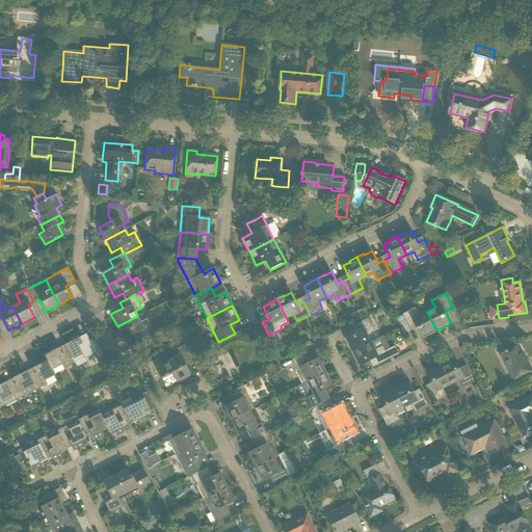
[(436,330),(427,312),(420,315),(416,308),(403,314),(411,330),(410,327),(416,324),(422,337),(435,329),(436,330)]
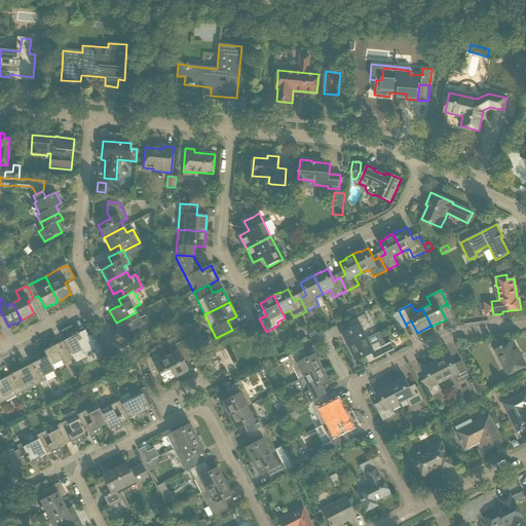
[(354,307),(359,314),(364,312),(361,305),(354,307)]
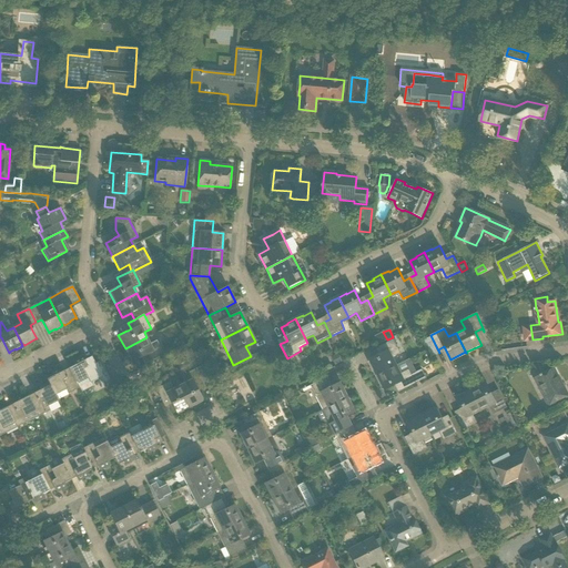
[(146,337),(125,348),(132,362),(141,357),(144,364),(164,354),(156,341),(150,344),(146,337)]
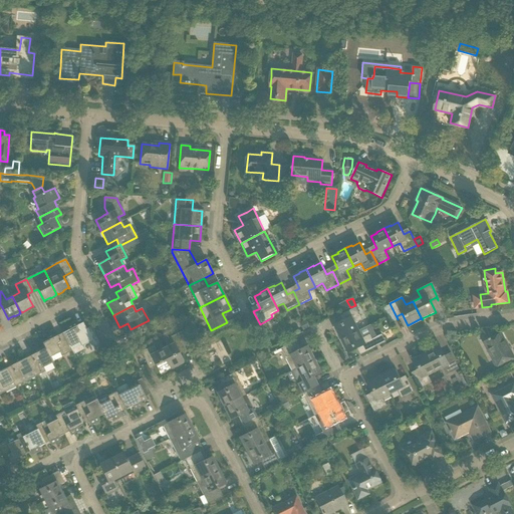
[(340,339),(358,330),(355,323),(362,319),(356,307),(340,315),(343,314),(346,320),(334,325),(341,338),(340,339)]
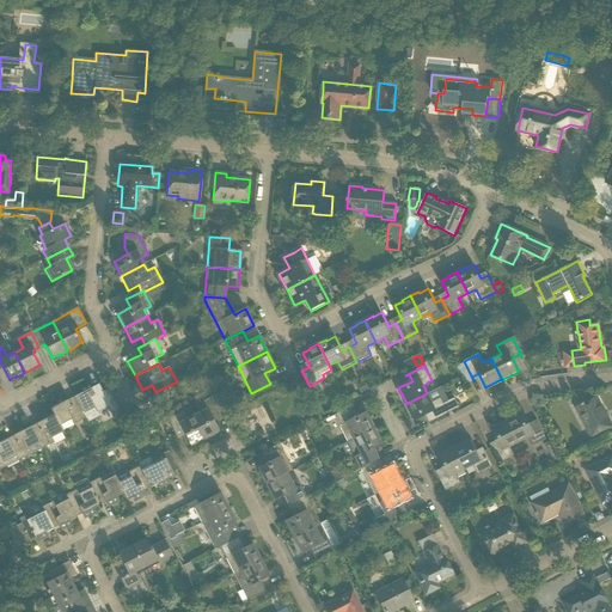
[(112,412),(117,410),(106,389),(102,391),(98,384),(92,387),(90,383),(79,389),(81,393),(74,396),(85,418),(87,422),(99,416),(97,412),(109,407),(112,412)]
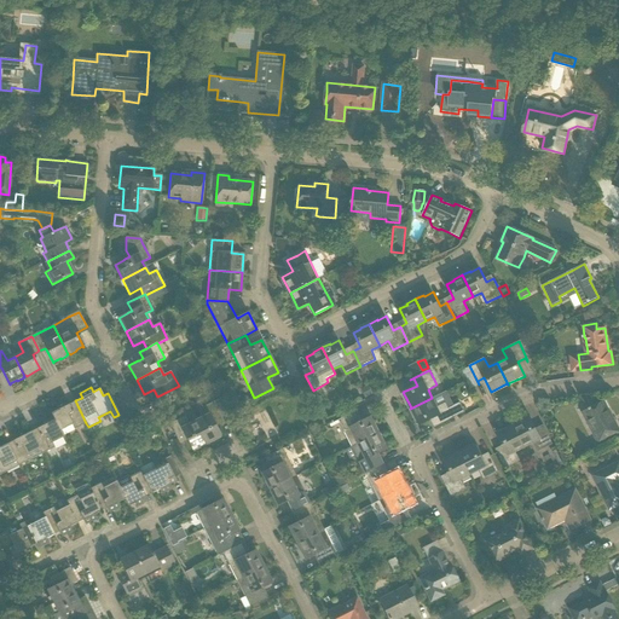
[(432,398),(410,409),(411,410),(412,409),(420,426),(431,420),(434,418),(438,424),(434,427),(453,417),(449,408),(447,406),(446,403),(437,408),(432,398)]
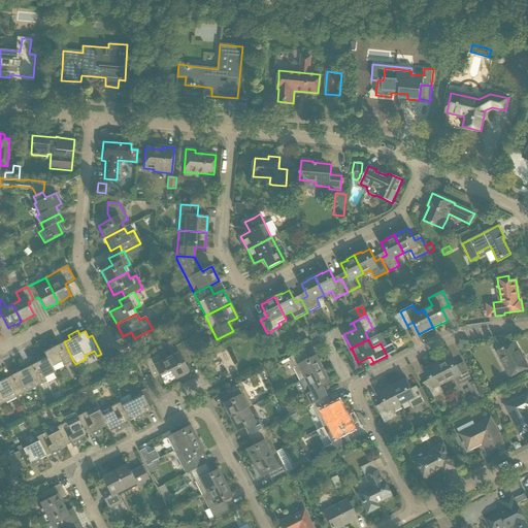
[(43,353),(46,358),(52,367),(62,362),(63,366),(73,361),(64,341),(59,344),(57,340),(47,345),(50,350),(43,353)]
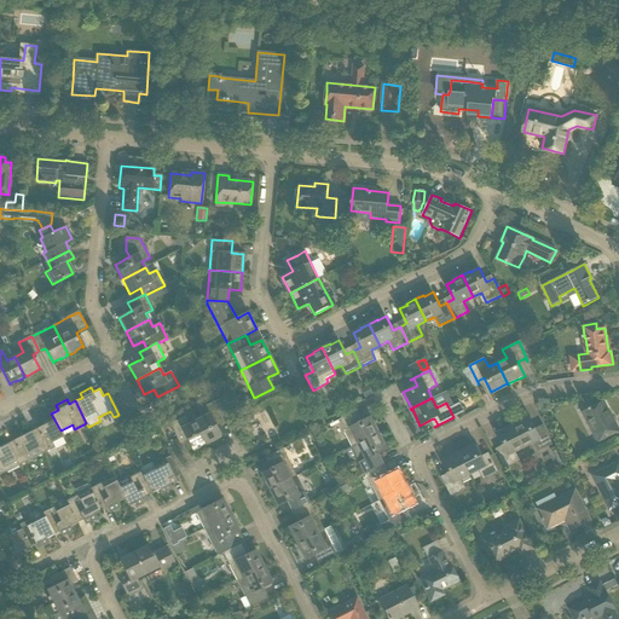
[(202,417),(195,421),(207,444),(221,437),(217,426),(224,422),(213,403),(198,410),(202,417)]
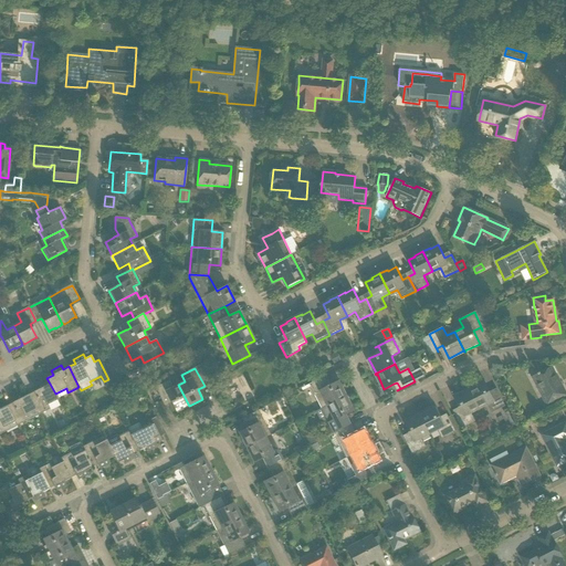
[(420,368),(413,371),(418,380),(425,376),(420,368)]
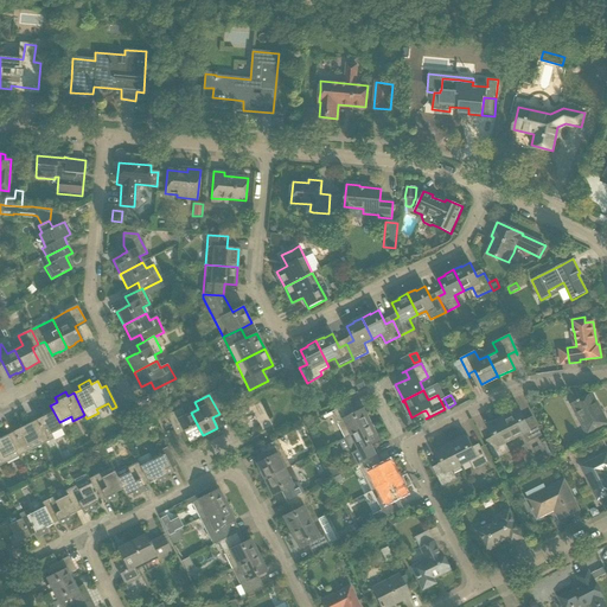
[(573,404),(579,415),(585,427),(582,428),(586,435),(605,426),(601,419),(604,417),(592,395),(573,404)]
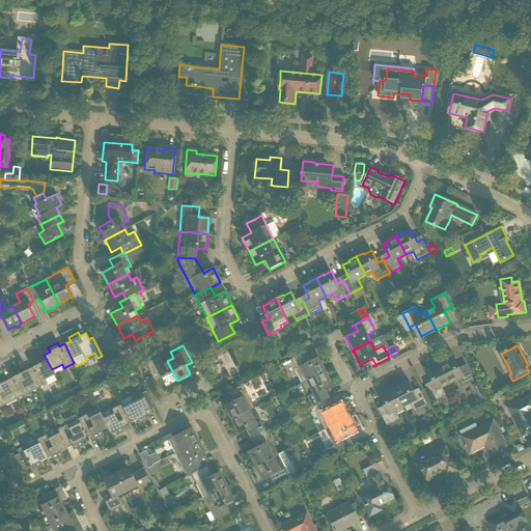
[(205,357),(202,350),(194,354),(198,360),(205,357)]
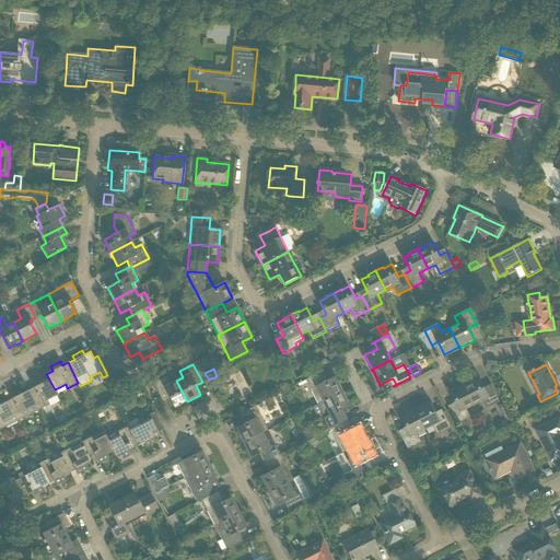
[(323,371),(306,380),(312,389),(319,404),(342,392),(342,391),(343,391),(340,384),(339,384),(335,377),(328,381),(323,371)]
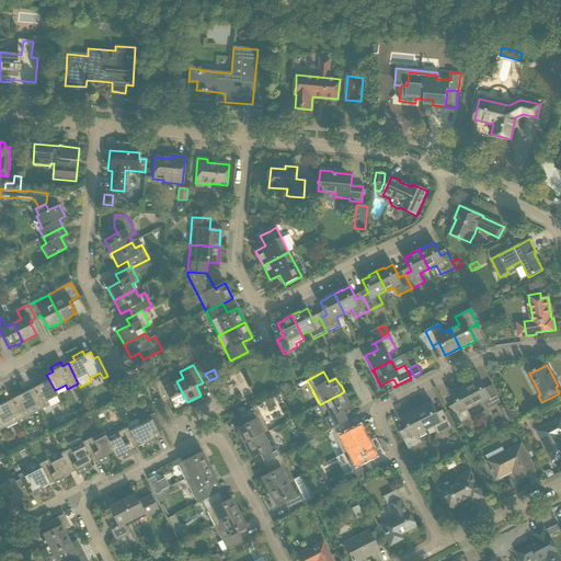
[(187,402),(176,381),(171,385),(168,377),(153,385),(163,403),(170,400),(174,409),(187,402)]
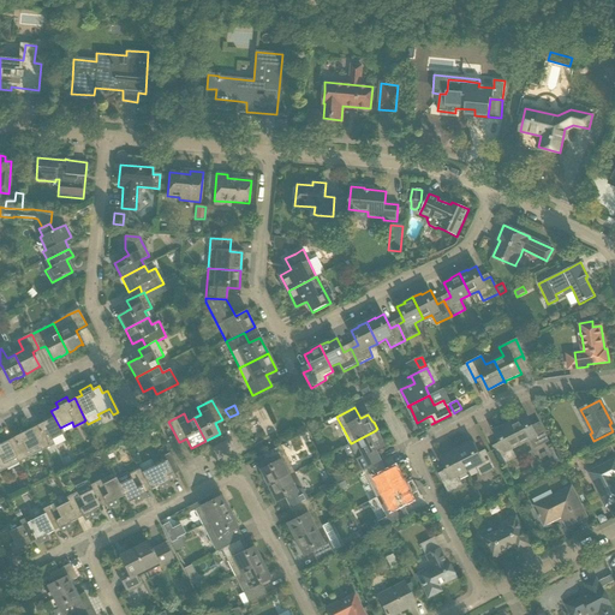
[(36,425),(31,429),(42,451),(54,445),(52,440),(64,434),(60,428),(54,417),(47,421),(45,416),(34,422),(36,425)]
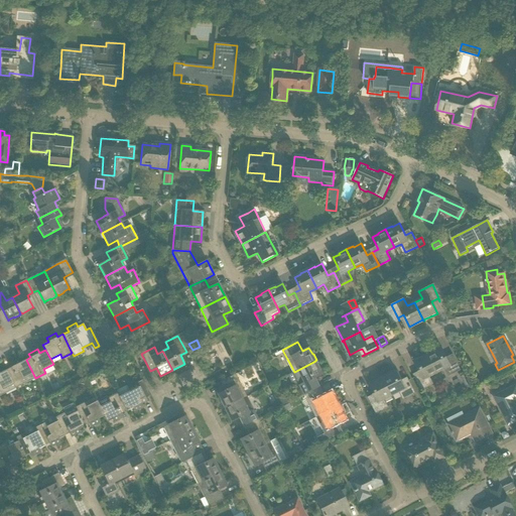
[(442,349),(428,356),(437,373),(444,369),(448,377),(461,370),(458,363),(453,354),(453,355),(454,358),(448,361),(446,358),(442,349)]
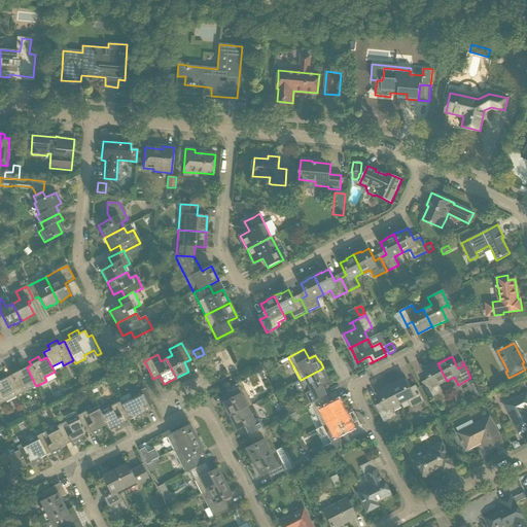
[(422,382),(426,391),(430,398),(443,392),(438,385),(447,381),(437,363),(423,371),(428,379),(429,382),(424,385),(422,382)]
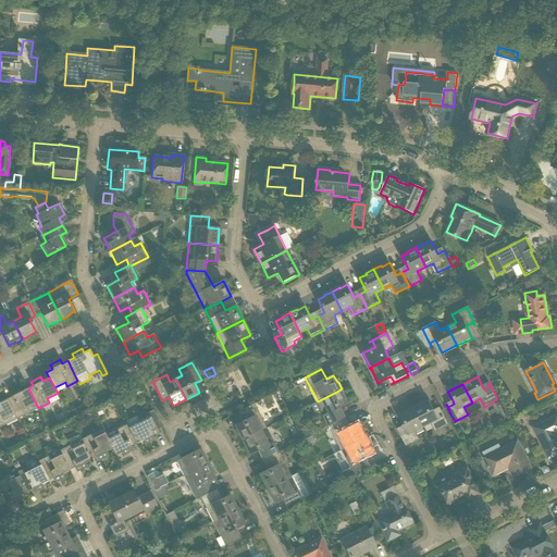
[(12,396),(7,399),(16,419),(27,413),(38,408),(36,404),(28,388),(22,392),(20,387),(14,391),(10,392),(12,396)]
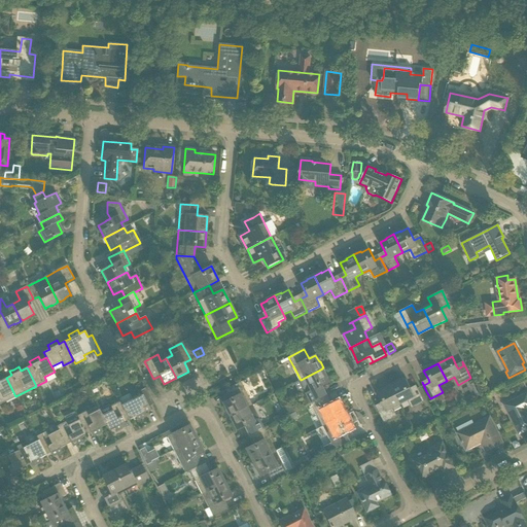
[(322,369),(301,380),(312,403),(327,395),(323,386),(329,383),(326,377),(327,377),(324,370),(323,371),(322,369)]
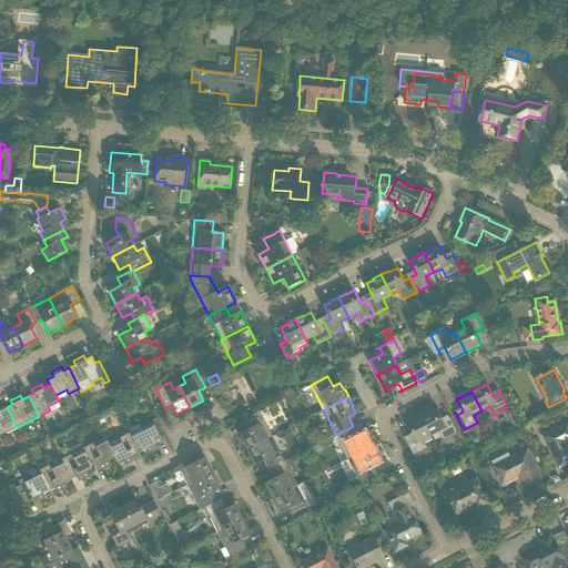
[(0,435),(17,427),(7,407),(0,409),(0,435)]
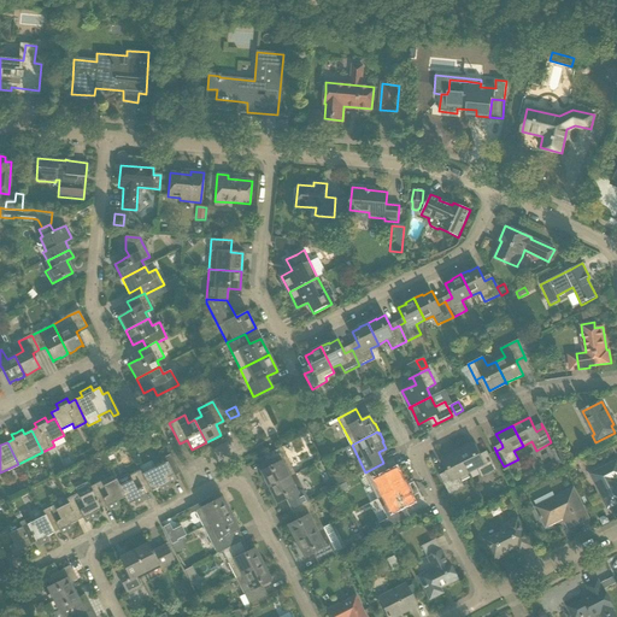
[(475,445),(458,452),(469,474),(477,469),(482,477),(497,470),(493,462),(487,451),(488,454),(482,458),(480,454),(475,445)]
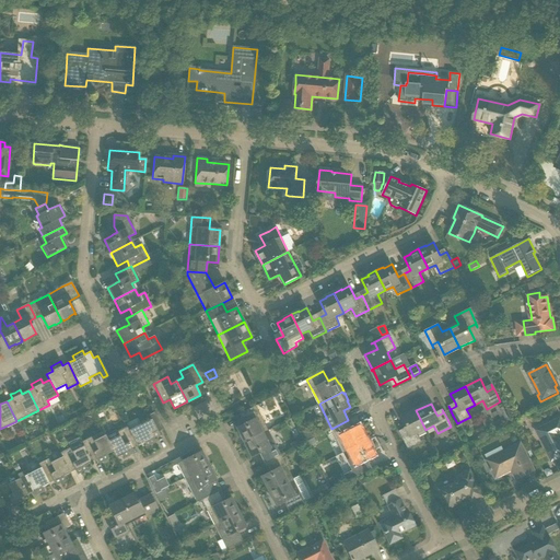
[(236,428),(244,443),(268,430),(256,406),(240,415),(244,424),(236,428)]
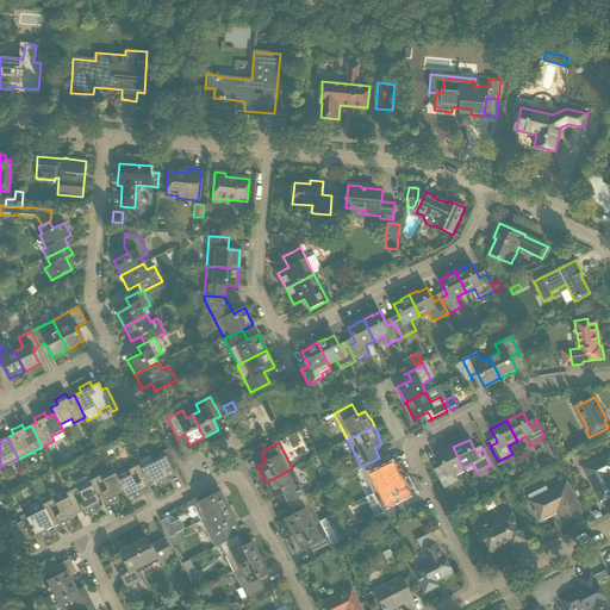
[(435,470),(444,489),(455,484),(459,481),(455,472),(464,468),(453,447),(436,455),(442,466),(443,470),(437,473),(435,470)]
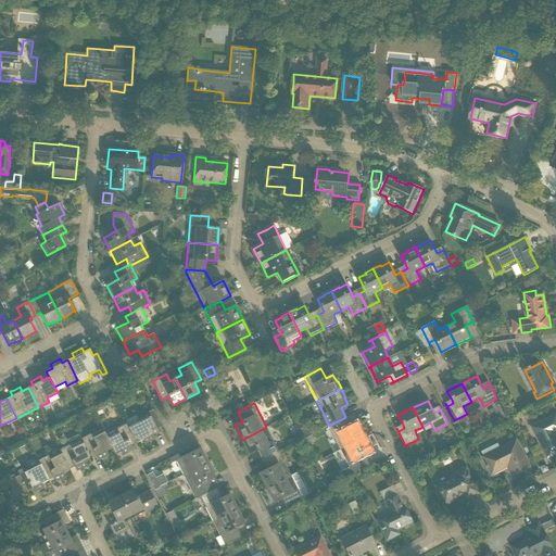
[(139,422),(128,428),(137,443),(143,440),(146,444),(154,439),(153,436),(159,432),(158,430),(162,427),(153,409),(137,418),(139,422)]
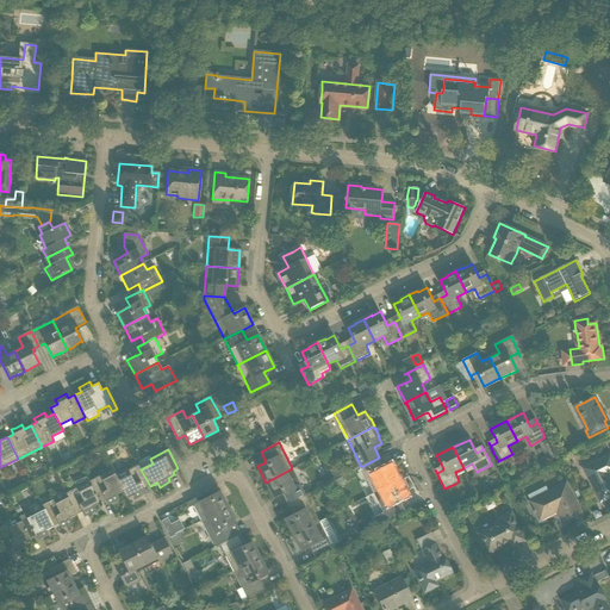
[(590,481),(596,493),(601,504),(609,498),(609,475),(609,474),(609,456),(587,468),(592,479),(590,481)]
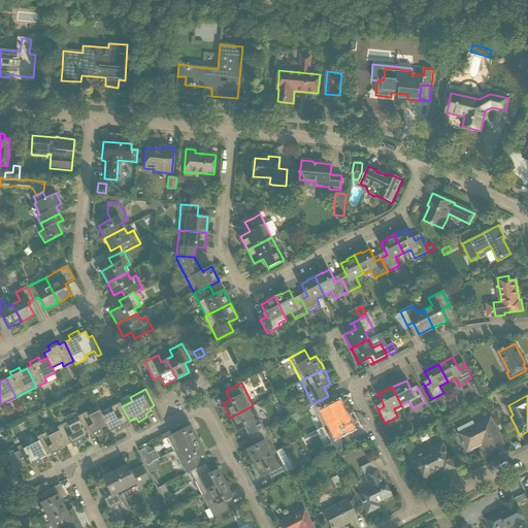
[(328,396),(312,404),(325,427),(330,425),(347,416),(347,415),(348,414),(344,407),(343,408),(339,402),(333,405),(330,398),(328,396)]
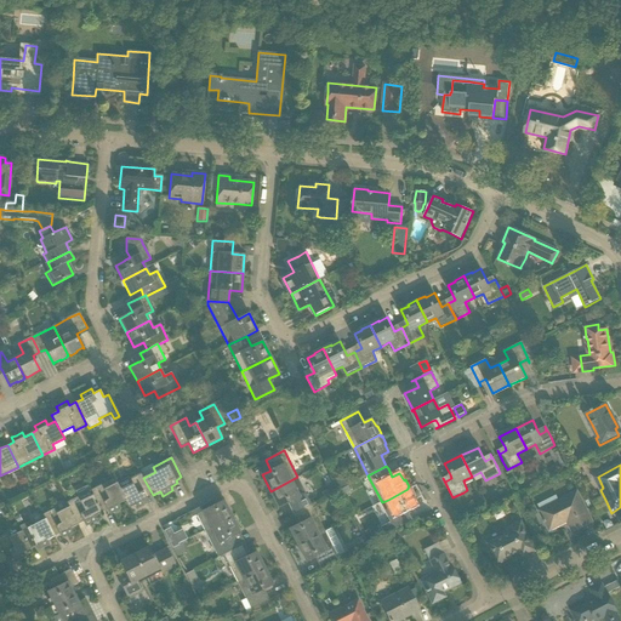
[(118,483),(117,483),(117,484),(125,501),(129,507),(136,503),(138,508),(149,502),(147,499),(153,495),(143,478),(141,473),(130,479),(129,477),(118,483)]
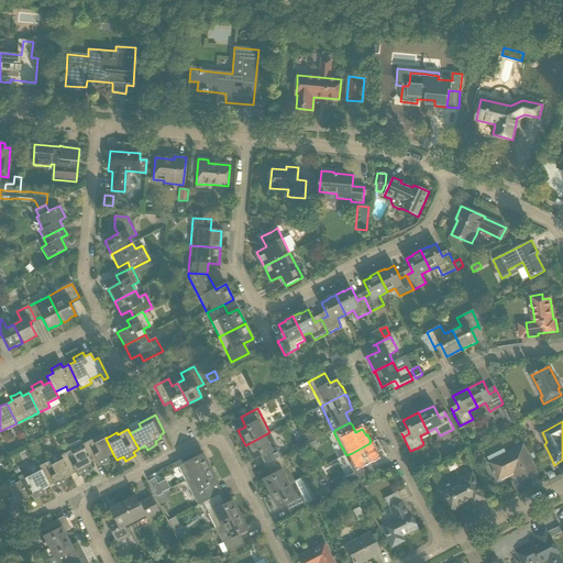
[(311,431),(304,434),(309,444),(316,440),(311,431)]
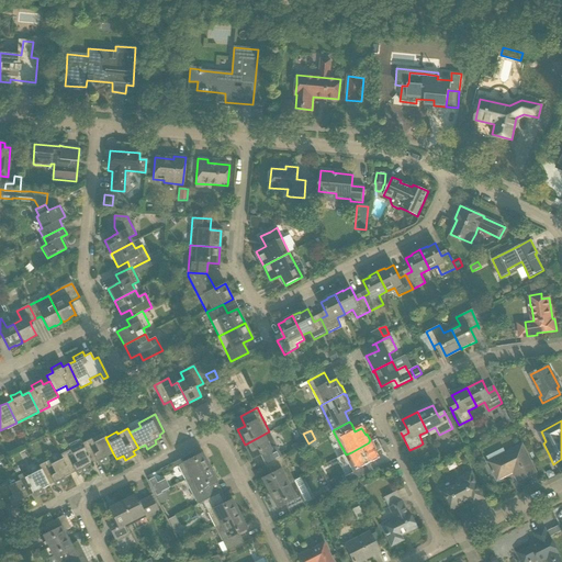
[(260,454),(266,464),(282,457),(269,431),(245,445),(253,459),(260,454)]
